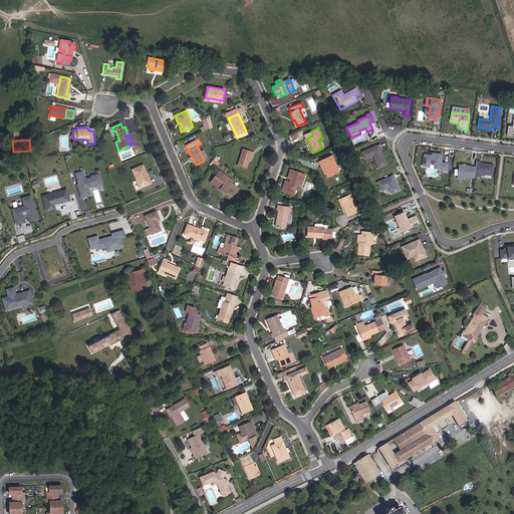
[(387,165),(380,150),(378,151),(376,146),(361,153),(364,160),(372,156),(378,169),(387,165)]
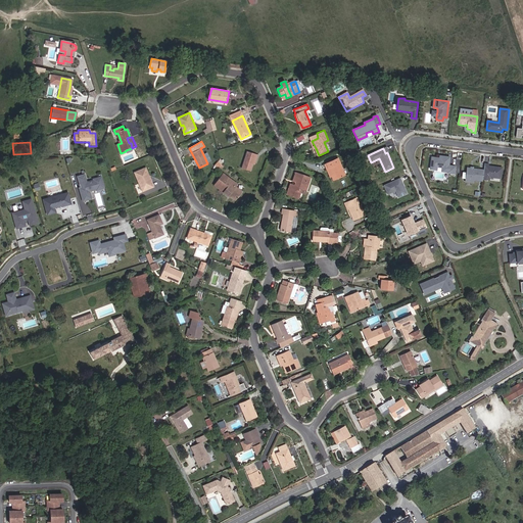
[(257,155),(246,151),(240,168),(250,172),(257,155)]
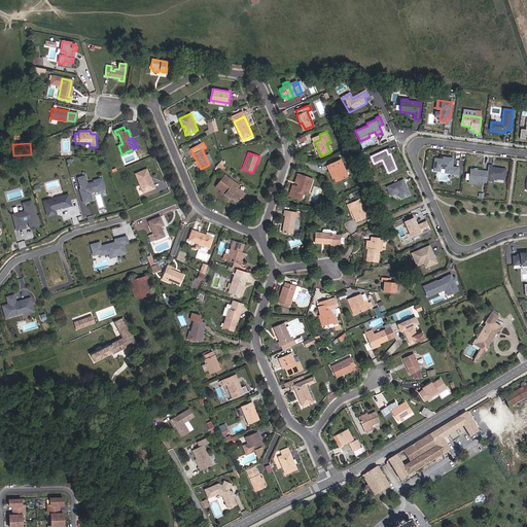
[(328,163),(335,175),(337,181),(348,176),(342,164),(340,157),(328,163)]
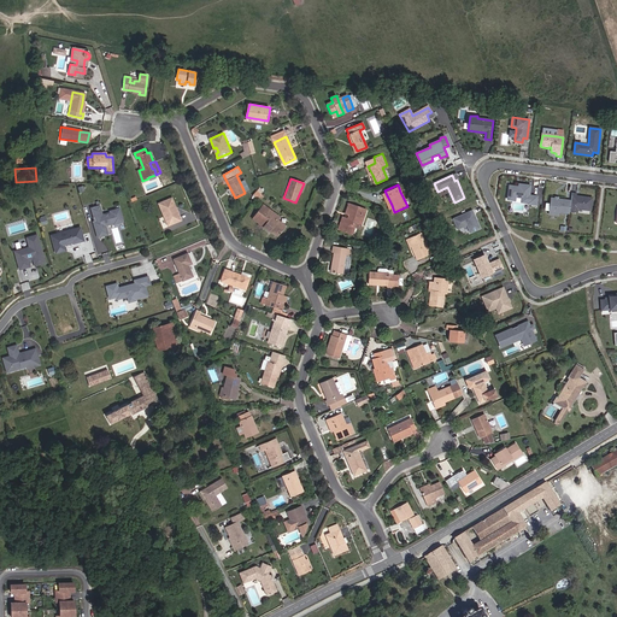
[(530,197),(532,187),(519,186),(519,188),(510,187),(509,200),(516,201),(516,198),(523,199),(522,203),(528,204),(528,205),(536,206),(538,198),(530,197)]
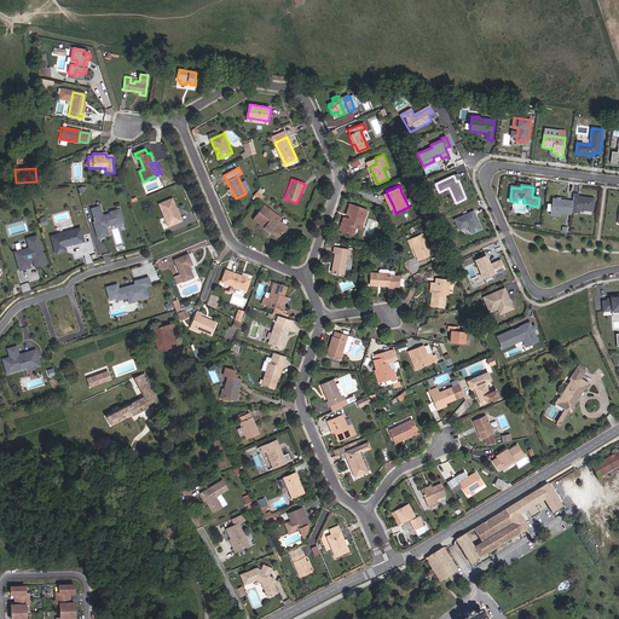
[(389,207),(393,206),(386,191),(383,192),(389,207)]
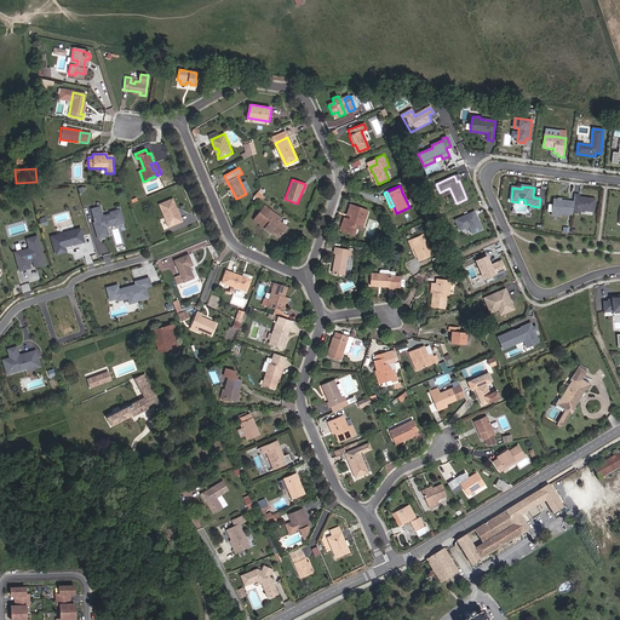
[(593,213),(595,200),(581,199),(580,199),(579,199),(579,196),(574,195),(573,202),(572,214),(580,216),(580,211),(593,213)]
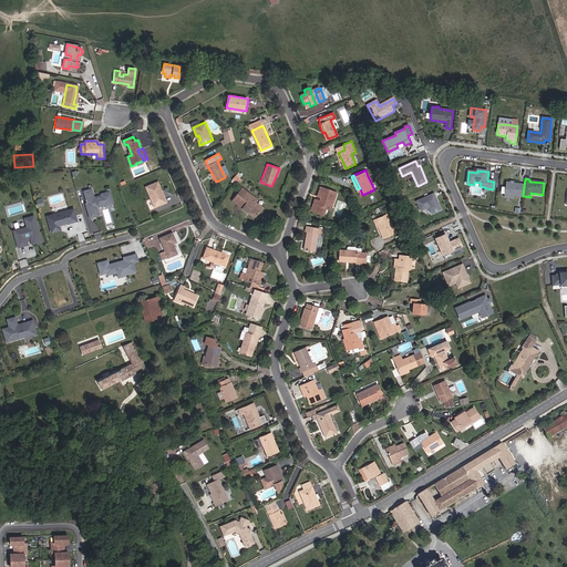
[(158,182),(146,187),(155,207),(165,203),(161,193),(163,192),(158,182)]
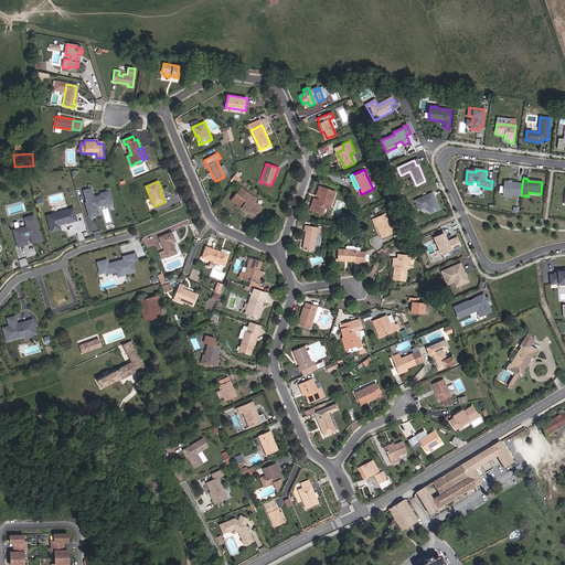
[(521,195),(522,184),(504,182),(502,194),(503,194),(511,195),(521,196),(521,195)]
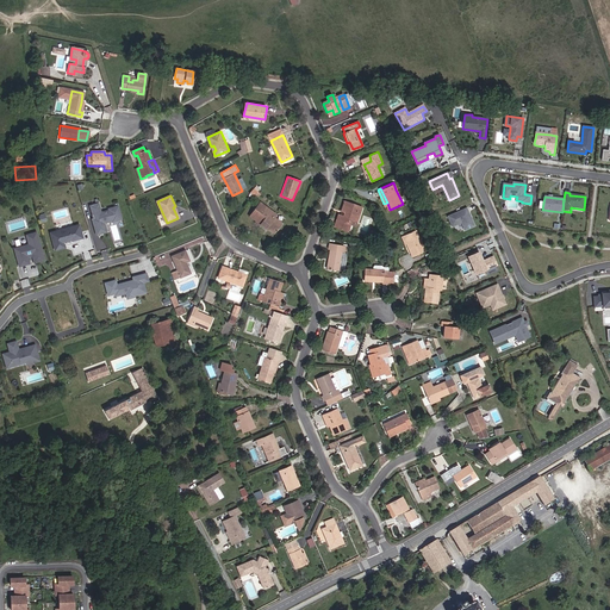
[(277,215),(259,200),(248,215),(255,219),(254,221),(259,224),(260,223),(266,228),(267,226),(274,232),(282,223),(274,217),(277,215)]
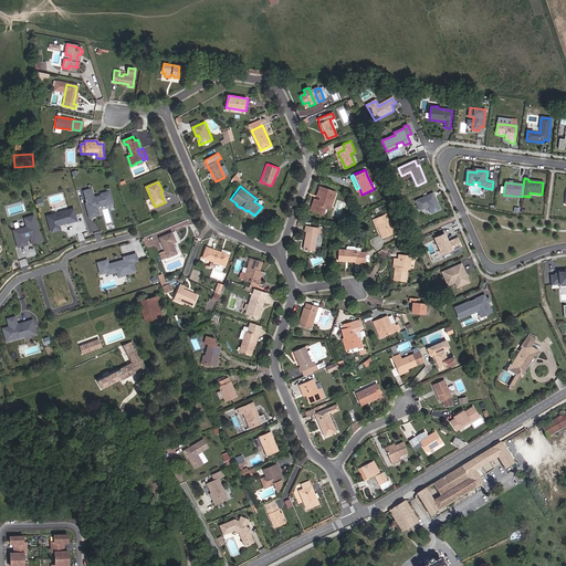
[(322,196),(320,200),(314,198),(313,202),(310,208),(311,208),(323,212),(325,207),(327,202),(332,205),(336,191),(321,186),(317,194),(322,196)]
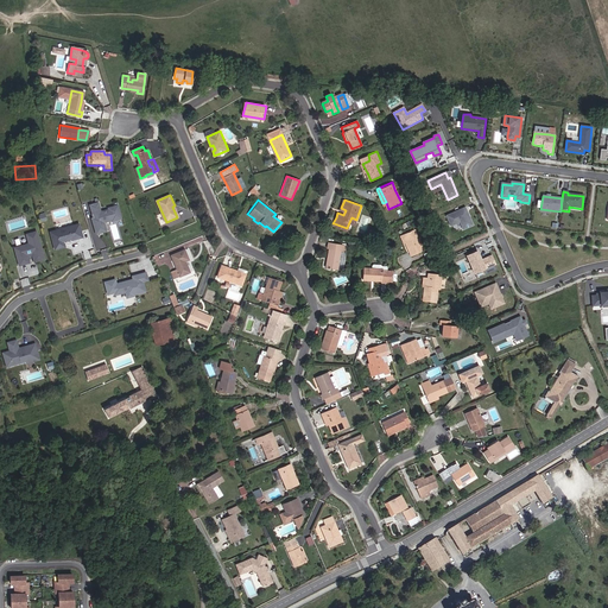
[(121,219),(118,207),(111,209),(111,210),(102,213),(100,203),(90,206),(94,219),(92,219),(96,234),(102,233),(100,227),(105,226),(103,222),(112,221),(113,222),(121,219)]
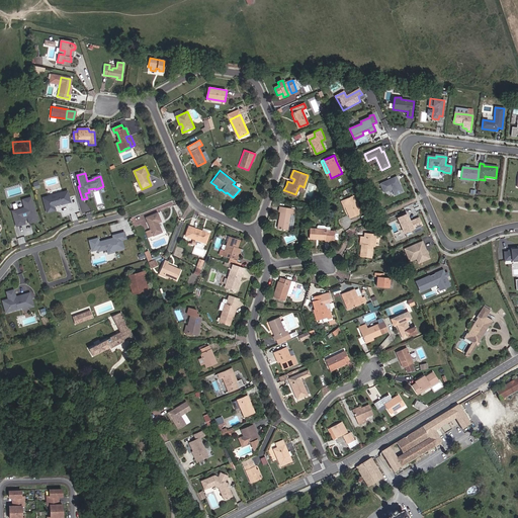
[(403,192),(397,177),(379,184),(383,193),(392,189),(395,196),(403,192)]
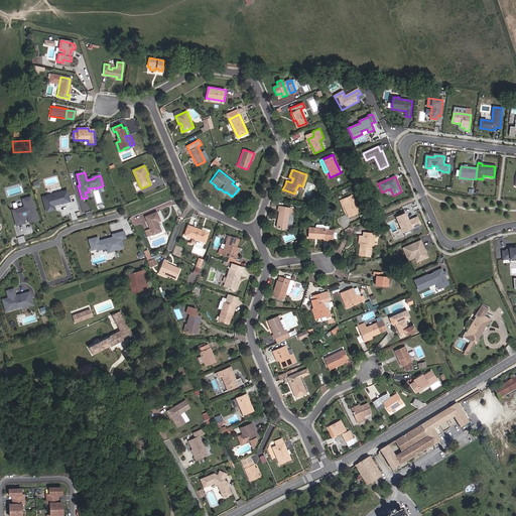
[(68,190),(43,198),(47,212),(53,211),(51,206),(54,206),(60,204),(61,205),(71,202),(68,190)]
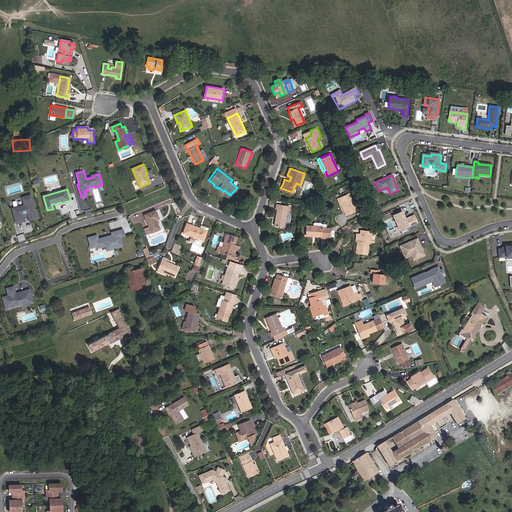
[(344,203),(342,204),(347,214),(357,210),(349,192),(341,196),(344,203)]
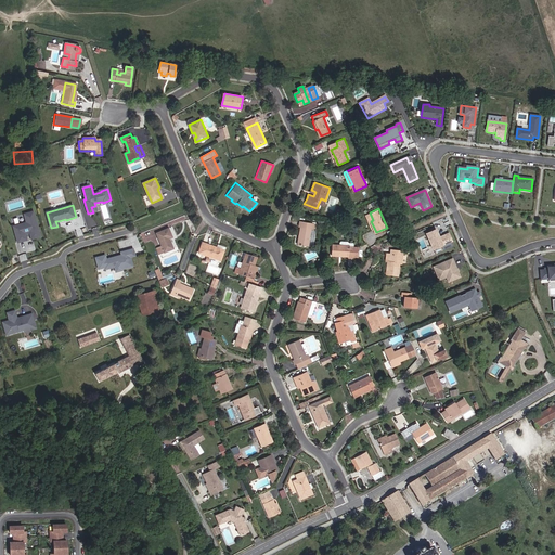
[(27,223),(13,227),(18,243),(27,241),(25,233),(29,232),(31,233),(33,240),(40,237),(34,211),(24,215),(27,223)]
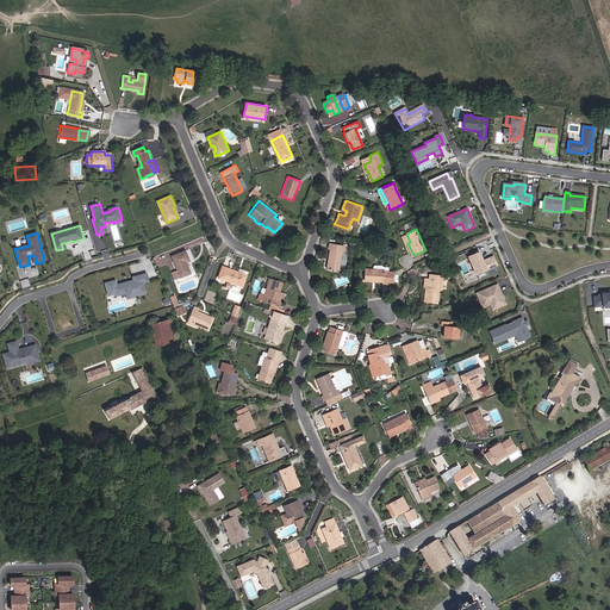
[(348,246),(331,243),(330,249),(329,249),(327,268),(338,271),(341,251),(347,251),(348,246)]
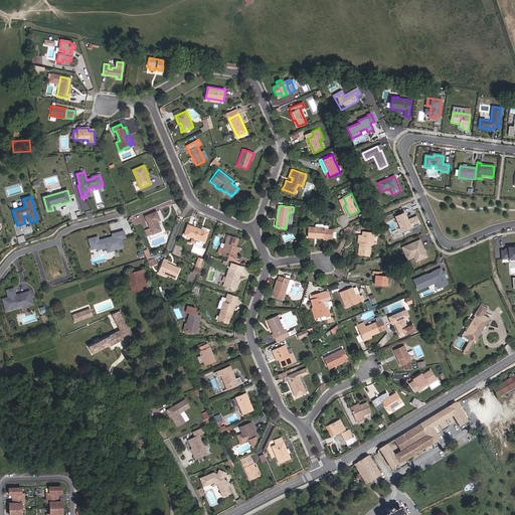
[(157,212),(146,216),(150,227),(146,229),(148,236),(162,230),(158,221),(160,220),(157,212)]
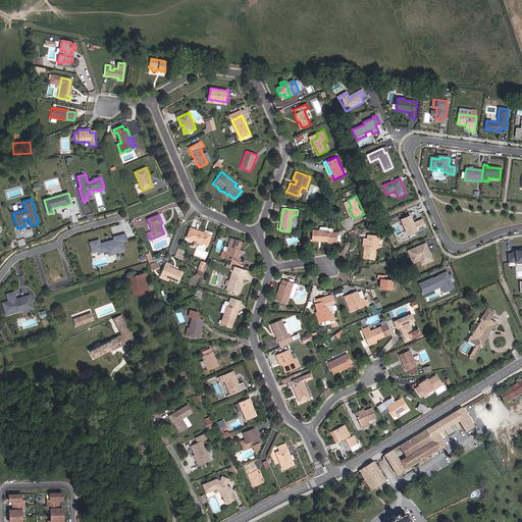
[(407,235),(425,227),(422,220),(413,224),(409,216),(401,220),(403,224),(404,223),(407,229),(405,230),(407,235)]
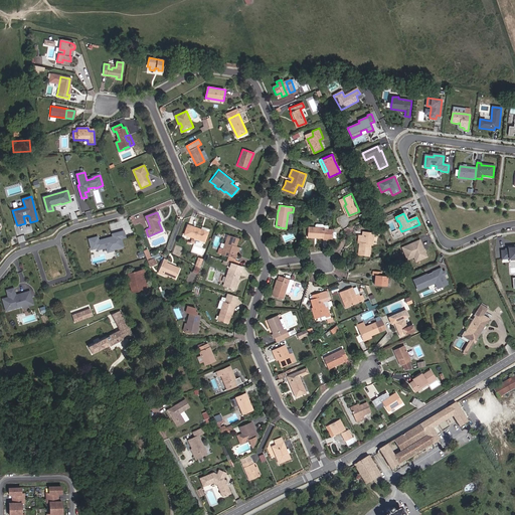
[(378,225),(375,218),(369,220),(372,228),(375,226),(378,225)]
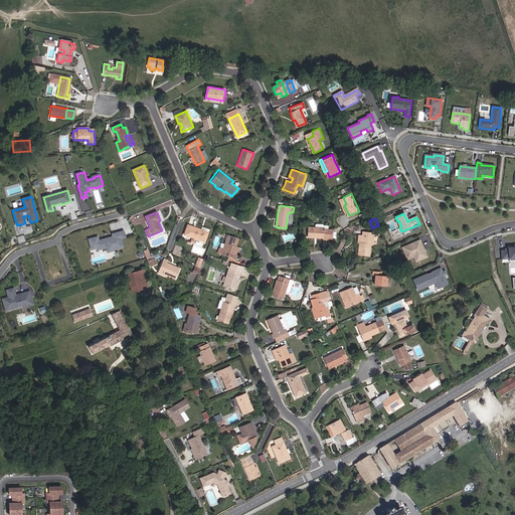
[(188,226),(185,236),(205,243),(209,231),(202,228),(201,231),(188,226)]
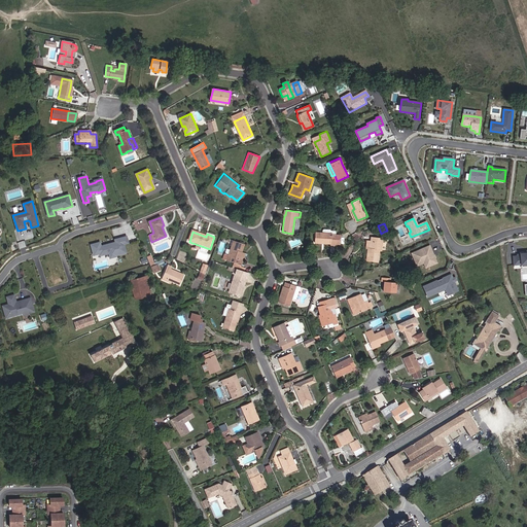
[(323,232),(316,232),(316,242),(330,243),(330,244),(335,244),(336,243),(340,243),(341,235),(336,234),(336,233),(332,233),(323,232)]
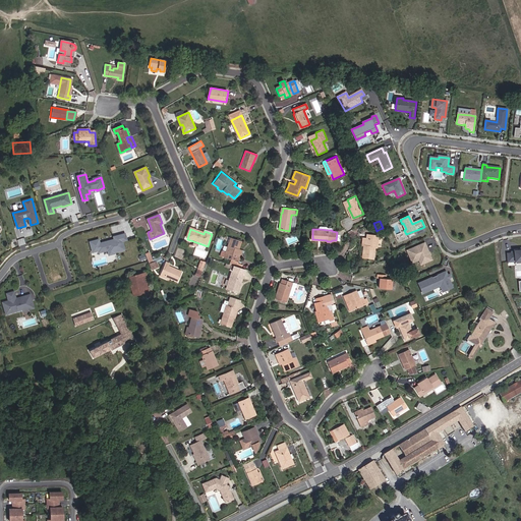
[(99,240),(90,242),(93,252),(99,251),(99,253),(108,251),(113,249),(114,253),(125,250),(123,242),(127,241),(125,234),(114,237),(114,240),(111,241),(111,242),(108,243),(108,241),(100,244),(99,240)]
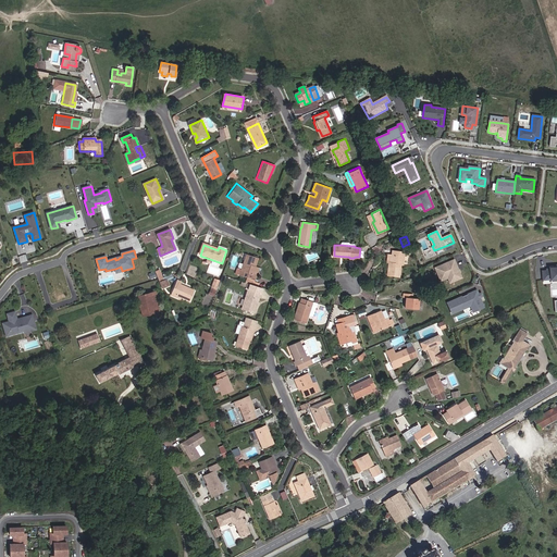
[(387,262),(386,274),(398,275),(400,264),(401,264),(404,251),(392,250),(391,255),(390,262),(387,262)]
